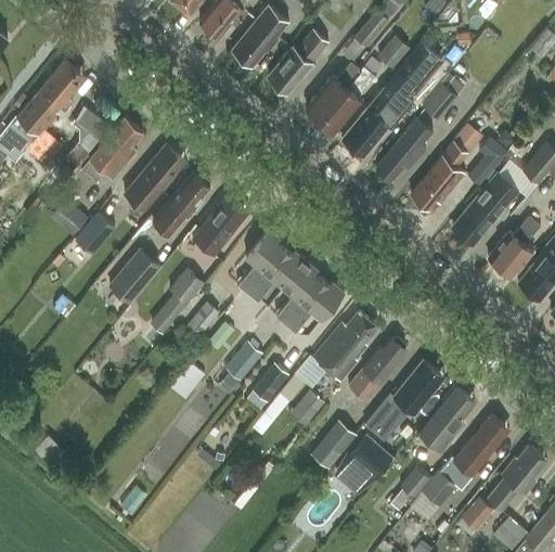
[(170,0),(186,13),(188,11),(191,15),(203,0),(170,0)]
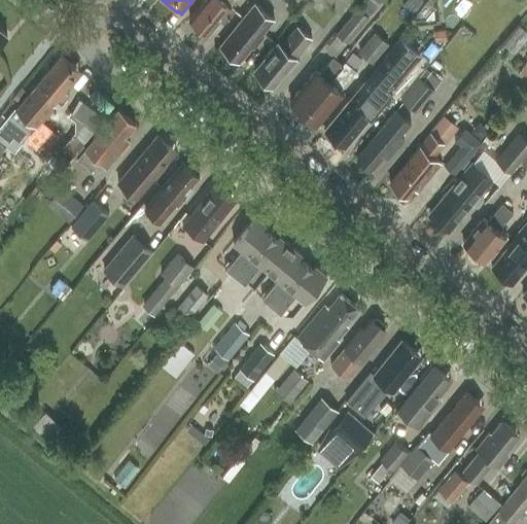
[(238,0),(207,0),(189,22),(209,37),(220,24),(223,26),(235,12),(231,9),(238,0)]
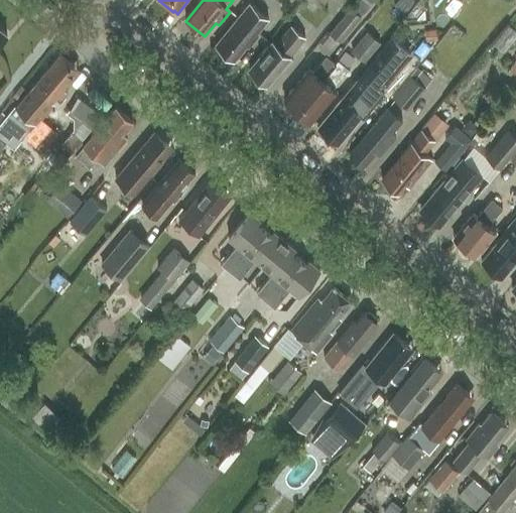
[(313,0),(325,9),(332,0),(313,0)]
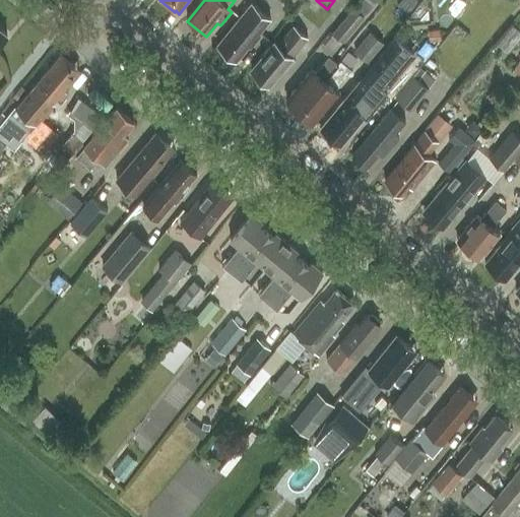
[(407,16),(417,4),(412,0),(404,0),(397,8),(407,16)]
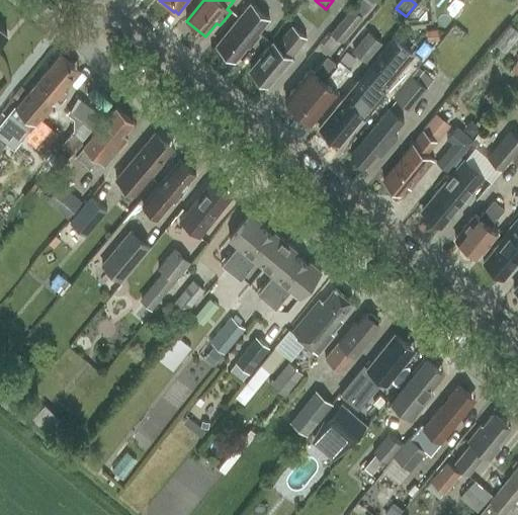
[(258,35),(270,21),(251,6),(217,48),(236,63),(247,50),(249,51),(260,37),(258,35)]
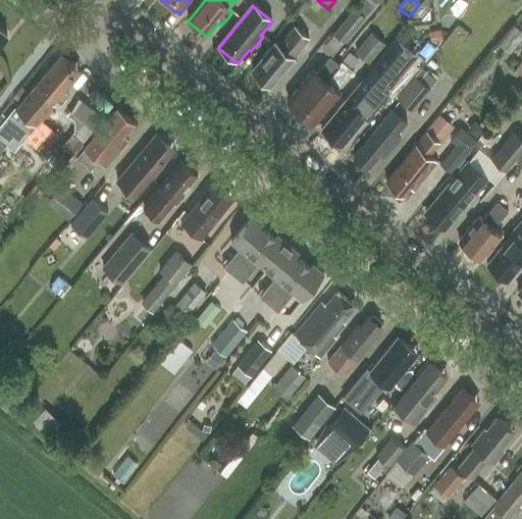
[(333,37),(344,45),(365,20),(355,11),(333,37)]
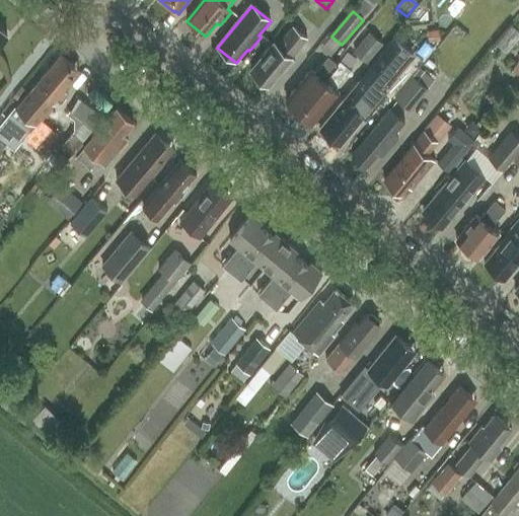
[(292,59),(307,41),(293,28),(278,48),(274,45),(260,60),(262,62),(251,74),(253,75),(258,82),(262,82),(269,87),(281,72),(284,75),(295,62),(292,59)]
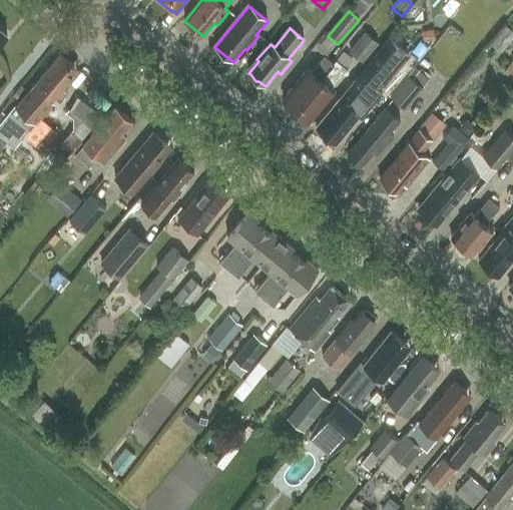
[(435,43),(434,32),(429,33),(429,38),(424,38),(424,44),(435,43)]
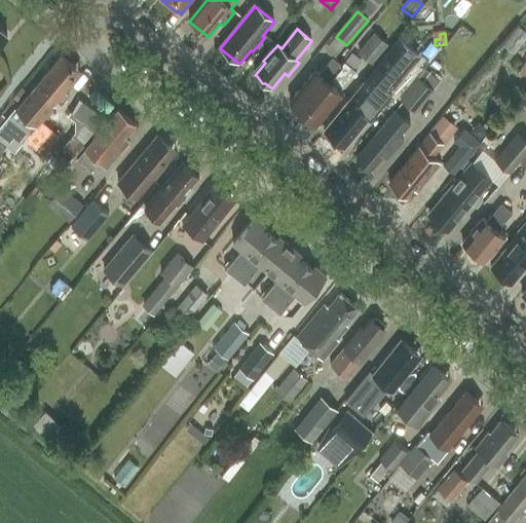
[(359,55),(372,66),(387,46),(374,35),(359,55)]
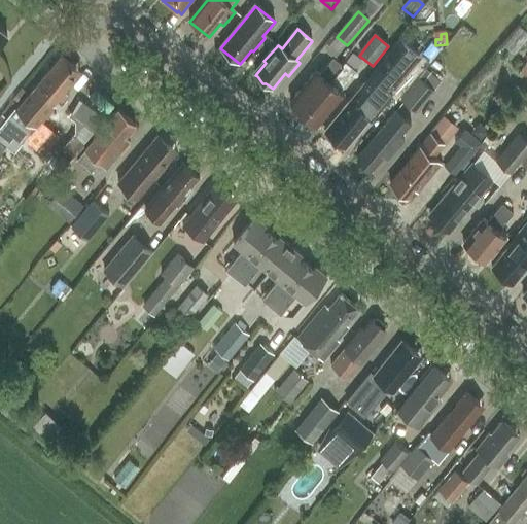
[(48,111),(53,107),(80,73),(62,59),(16,112),(37,129),(26,142),(43,158),(60,139),(42,125),(51,113),(48,111)]
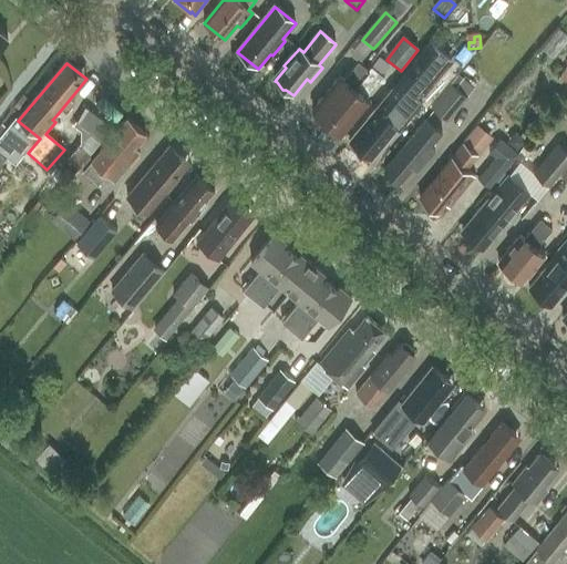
[(327,124),(369,73),(358,64),(344,82),(341,79),(312,113),(327,124)]
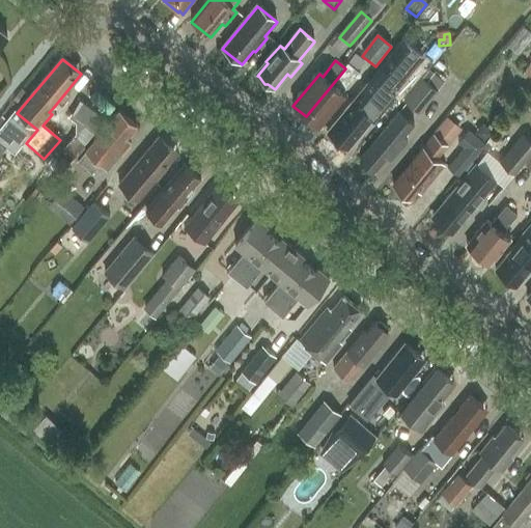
[(306,116),(319,128),(345,95),(342,93),(359,73),(348,64),(345,68),(306,116)]
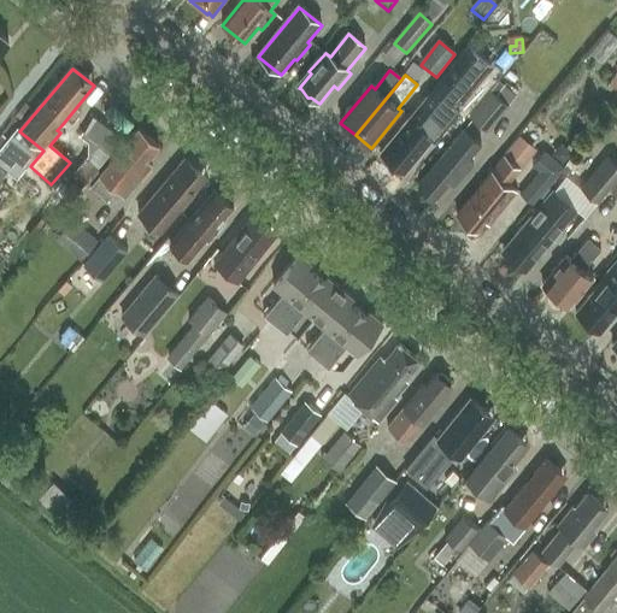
[(436,118),(450,101),(435,89),(380,155),(404,175),(433,140),(425,133),(436,119),(436,118)]
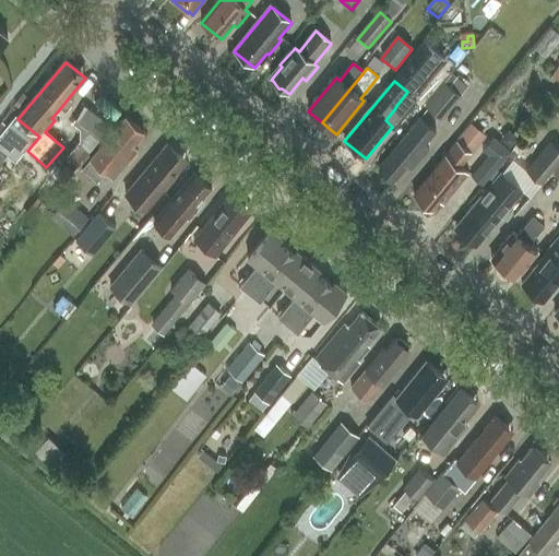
[(461,98),(444,85),(426,108),(442,121),(461,98)]
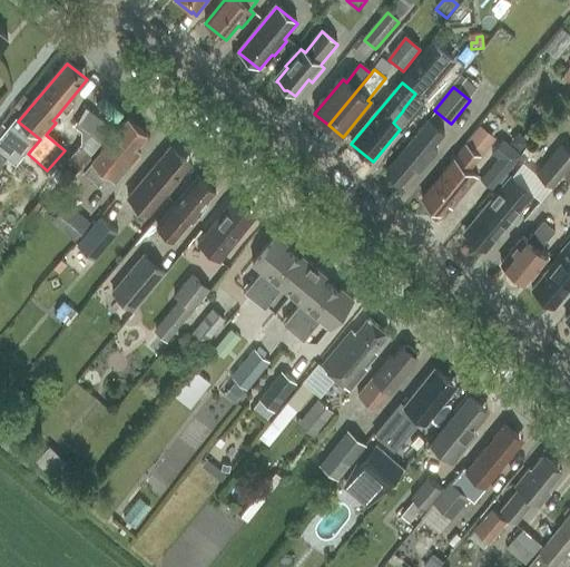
[(98,108),(87,120),(105,136),(116,124),(98,108)]
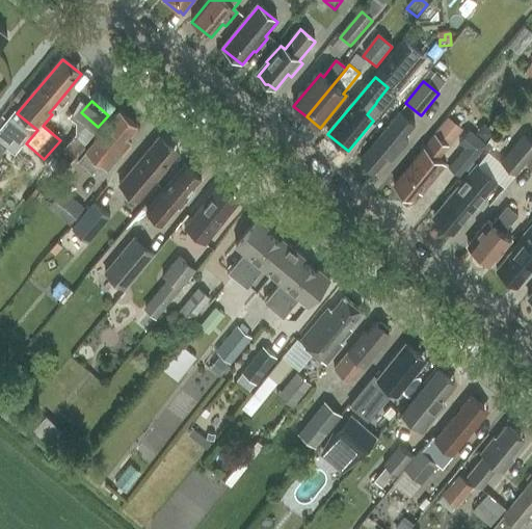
[(404,140),(415,127),(397,112),(396,113),(358,158),(358,159),(373,172),(376,173),(393,153),(396,156),(408,142),(404,140)]
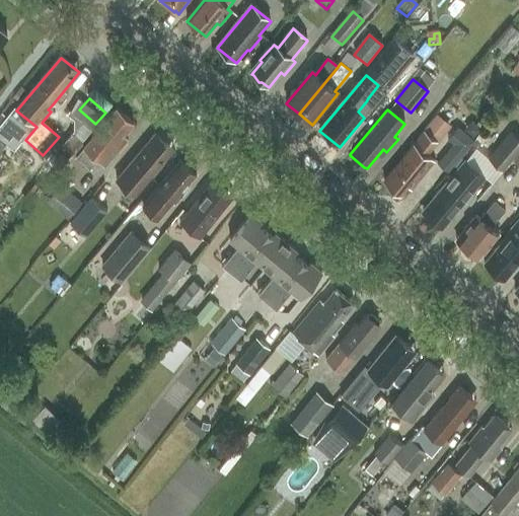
[(124,137),(134,126),(117,112),(76,159),(90,171),(97,162),(104,168),(128,141),(124,137)]
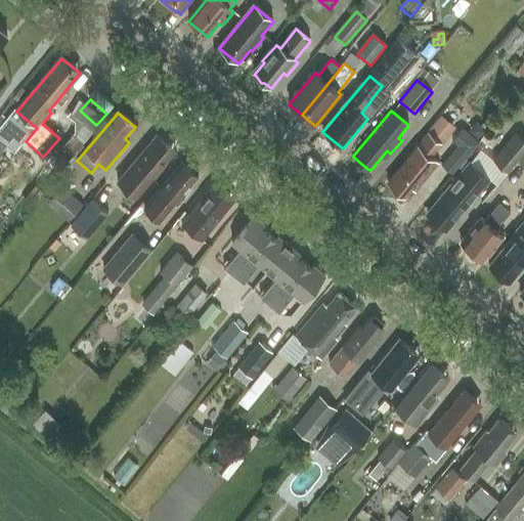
[(440,143),(453,127),(438,116),(426,133),(440,143)]
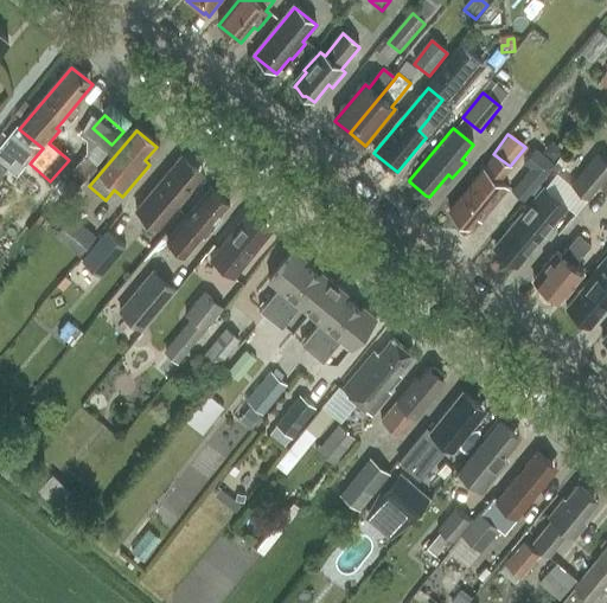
[(531,173),(513,196),(524,205),(555,168),(535,153),(523,166),(531,173)]
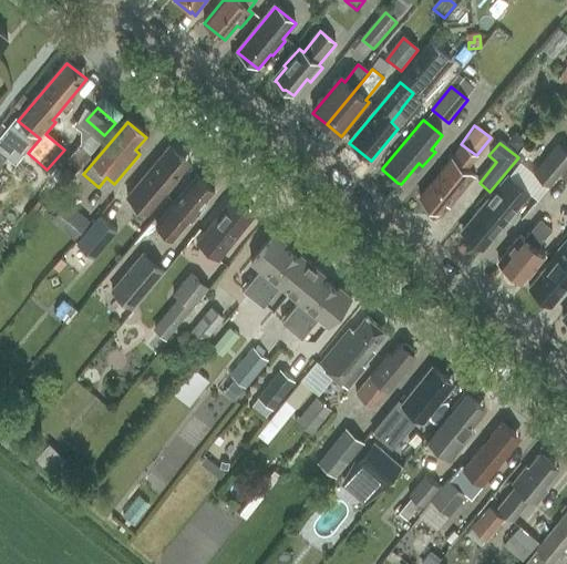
[(465,171),(476,155),(461,144),(418,197),(435,212),(439,208),(443,212),(451,202),(454,204),(474,177),(465,171)]
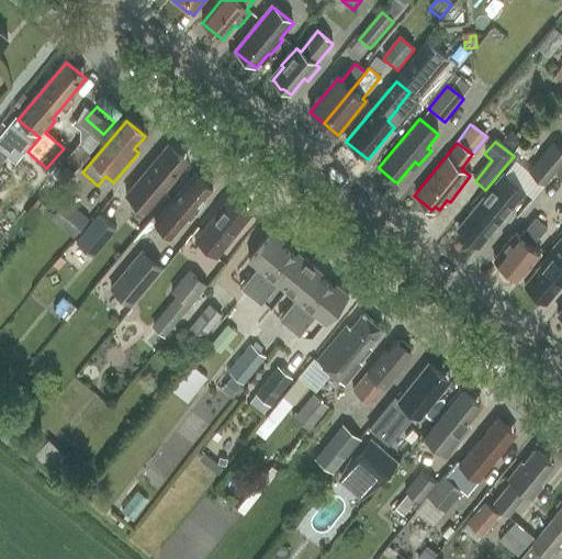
[(86,165),(96,153),(85,144),(75,157),(86,165)]
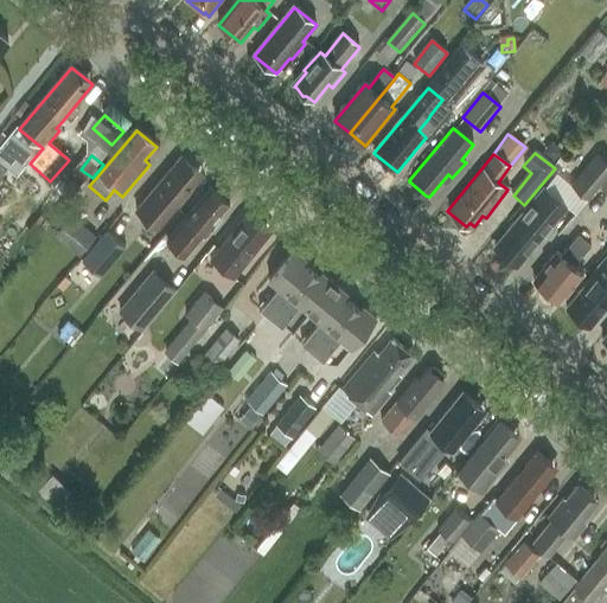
[(159,230),(204,177),(181,159),(136,212),(159,230)]
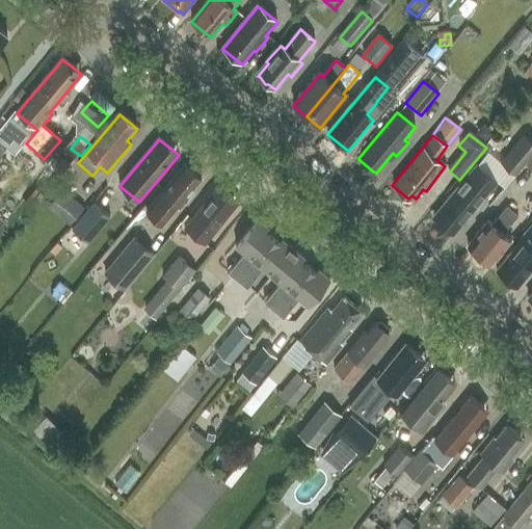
[(517,175),(531,157),(531,143),(526,139),(505,164),(517,175)]
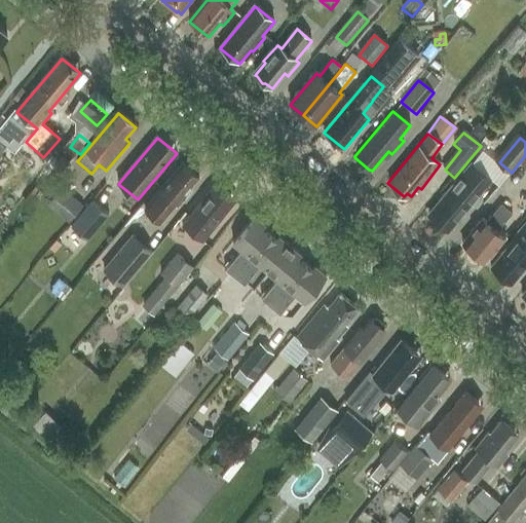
[(189,190),(199,178),(183,164),(145,210),(161,223),(176,207),(178,209),(191,192),(189,190)]
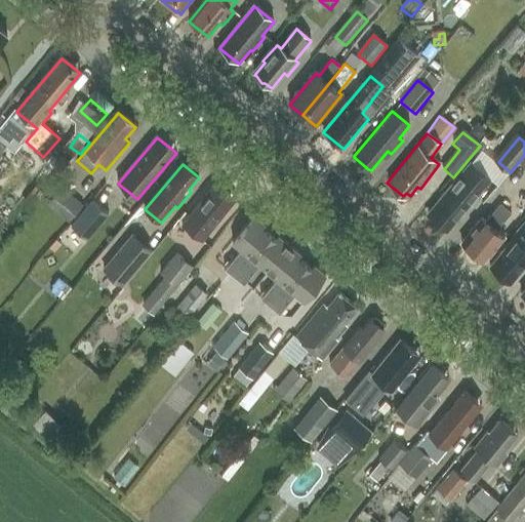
[(469,200),(487,178),(470,164),(438,203),(439,204),(429,217),(432,221),(433,224),(440,227),(446,232),(459,216),(461,217),(473,204),(469,200)]
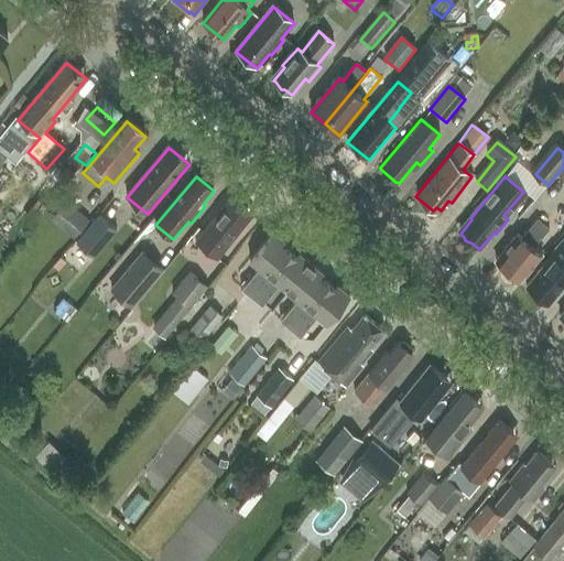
[(218,260),(252,216),(230,200),(197,243),(196,241),(195,243),(218,260)]
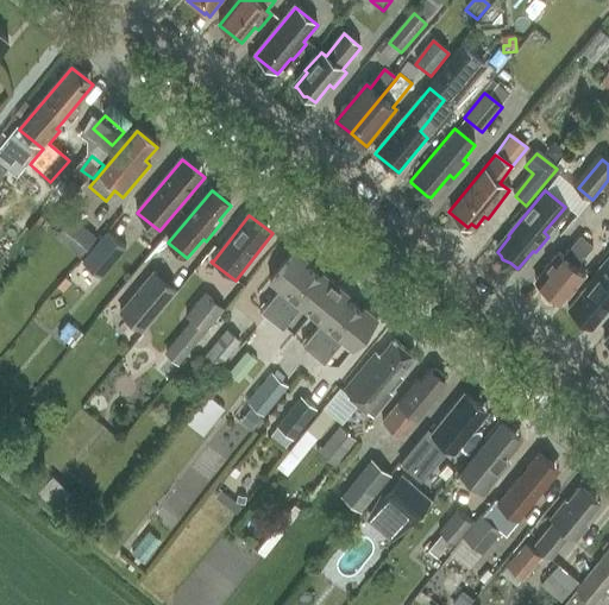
[(35,249),(52,227),(42,219),(24,240),(35,249)]
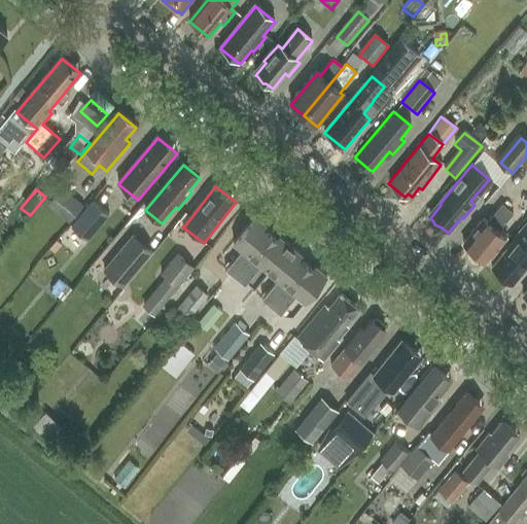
[(63,190),(48,207),(70,225),(84,210),(63,190)]
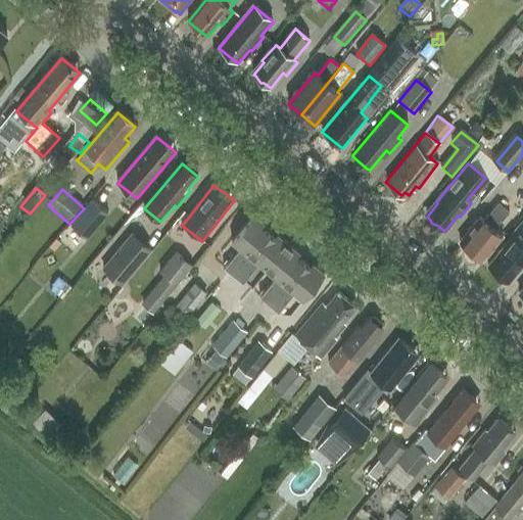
[(72,228),(88,241),(108,216),(92,202),(72,228)]
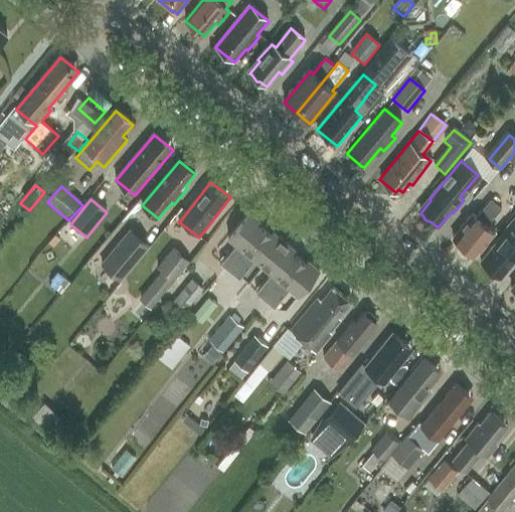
[(488,228),(502,211),(491,202),(477,219),(473,215),(453,239),(464,248),(462,250),(472,260),(474,258),(475,259),(495,234),(488,228)]
